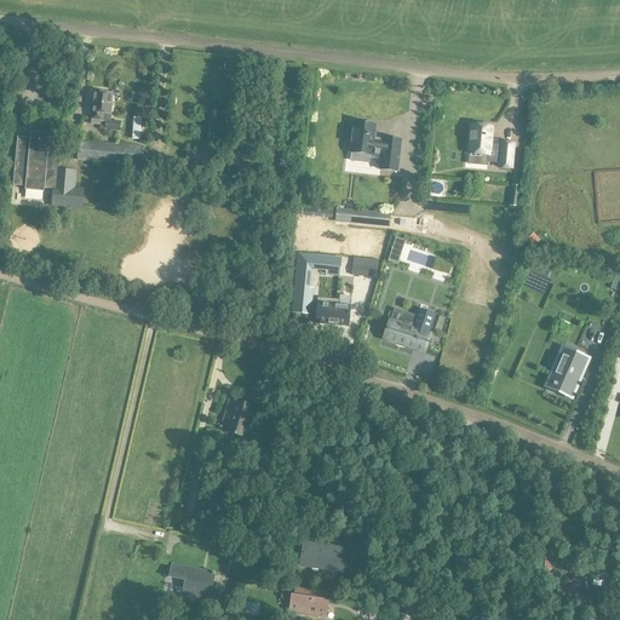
[(93,93),(92,120),(105,121),(105,132),(121,133),(121,122),(110,121),(113,95),(93,93)]
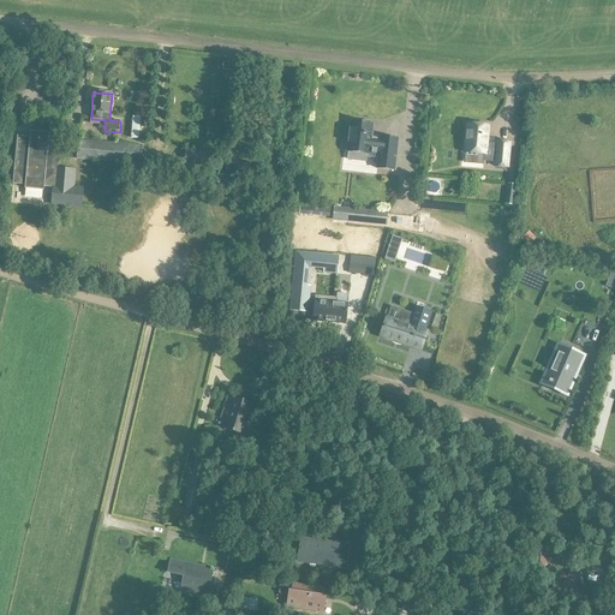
[(347,141),(346,150),(348,150),(347,153),(369,155),(368,157),(378,159),(377,169),(394,171),(398,139),(381,138),(380,144),(370,143),(372,125),(370,125),(370,123),(362,121),(362,124),(351,123),(348,141),(347,141)]
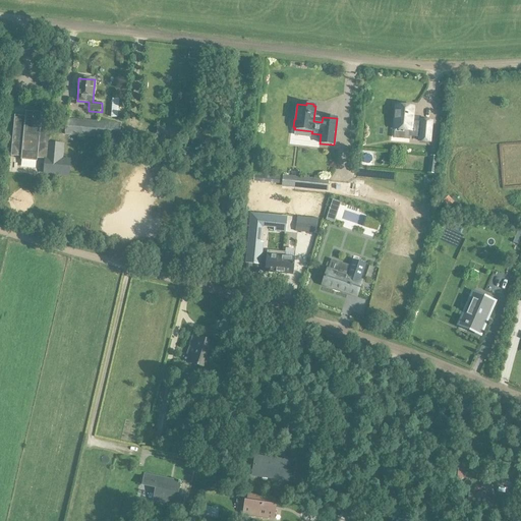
[(404,106),(396,106),(395,119),(393,119),(392,127),(394,128),(394,129),(410,130),(409,136),(419,137),(419,141),(429,141),(431,121),(421,120),(420,123),(412,122),(413,107),(411,107),(411,105),(404,104),(404,106)]
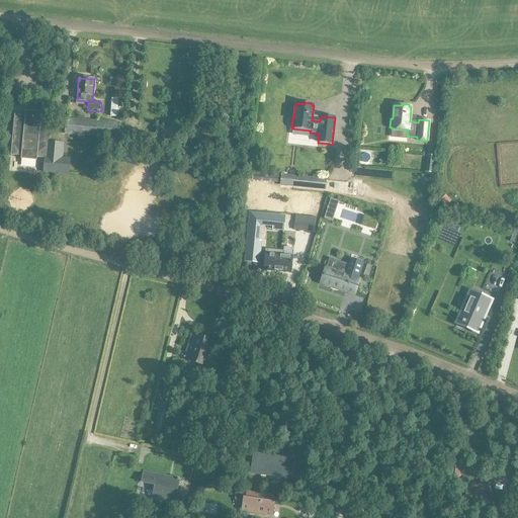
[(21,156),(21,159),(35,161),(36,161),(36,157),(44,158),(48,158),(49,142),(52,118),(52,113),(41,112),(25,110),(25,116),(14,115),(10,155),(21,156)]
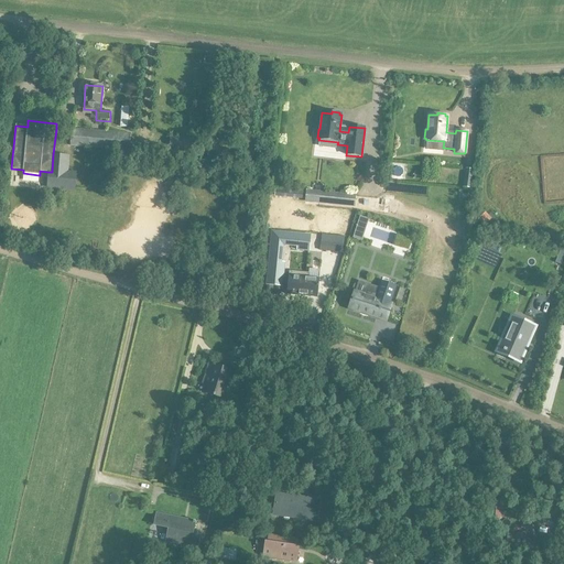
[(72,130),(69,148),(129,152),(130,134),(72,130)]
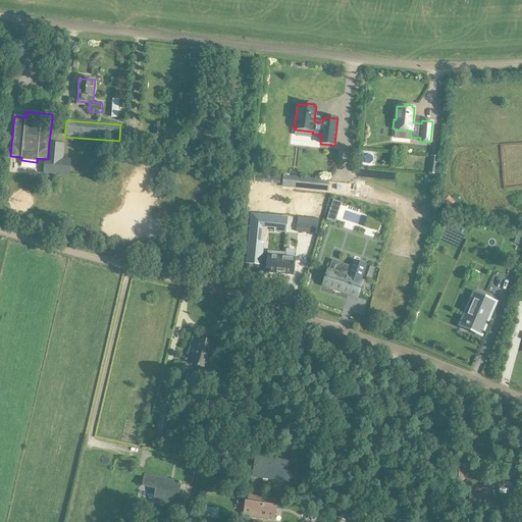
[(429,168),(436,169),(437,158),(431,156),(429,168)]
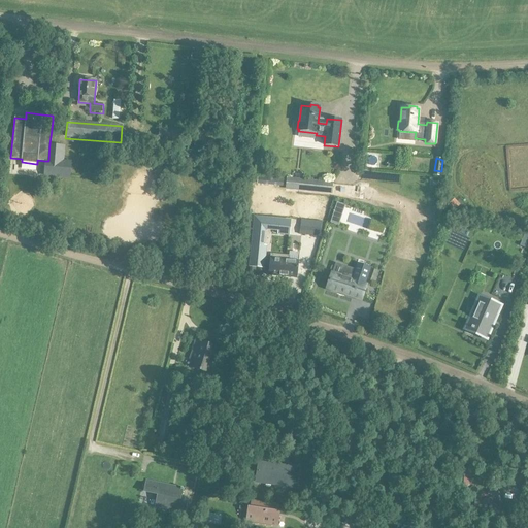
[(263,185),(283,186),(284,179),(264,177),(263,185)]
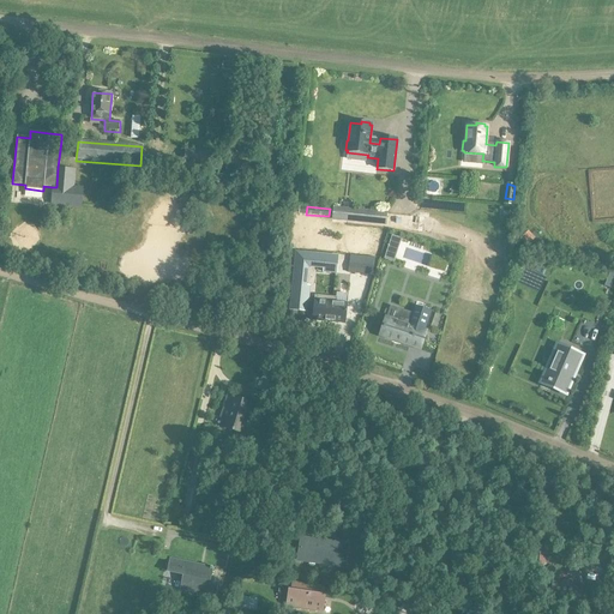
[(333,209),(332,216),(386,222),(387,214),(333,209)]
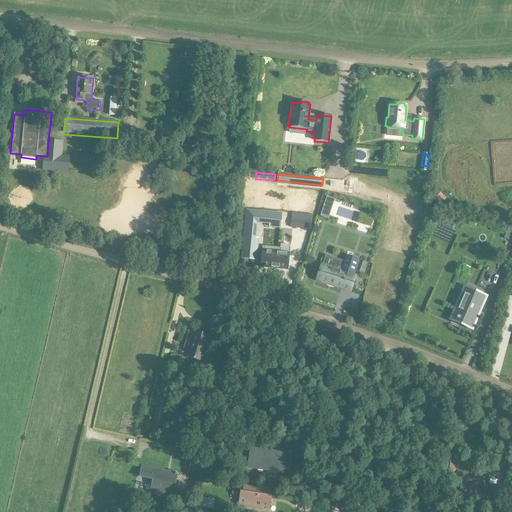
[(282,214),(247,210),(242,259),(257,260),(259,239),(256,238),(257,223),(269,224),(269,227),(281,228),(282,214)]
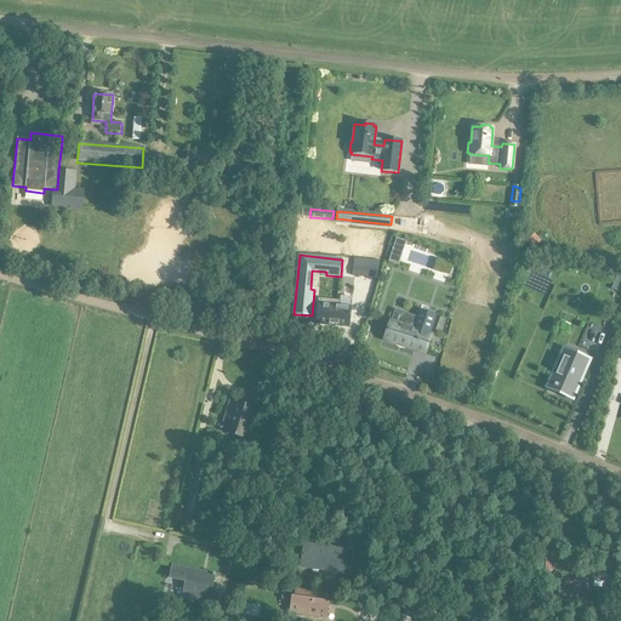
[(352,277),(364,278),(365,268),(353,267),(352,277)]
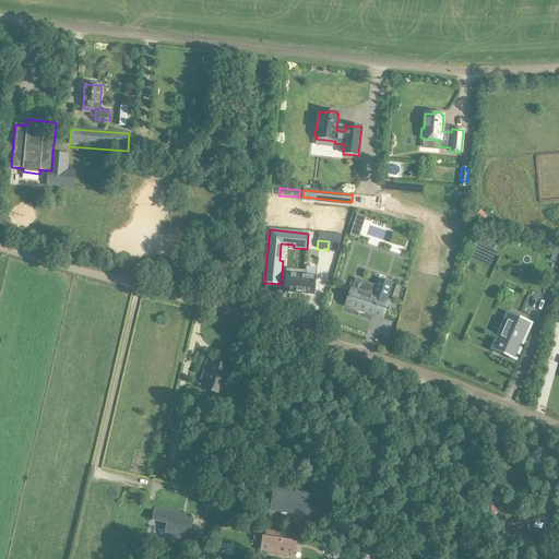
[(285,273),(284,292),(313,295),(316,276),(306,275),(306,271),(286,269),(286,273),(285,273)]
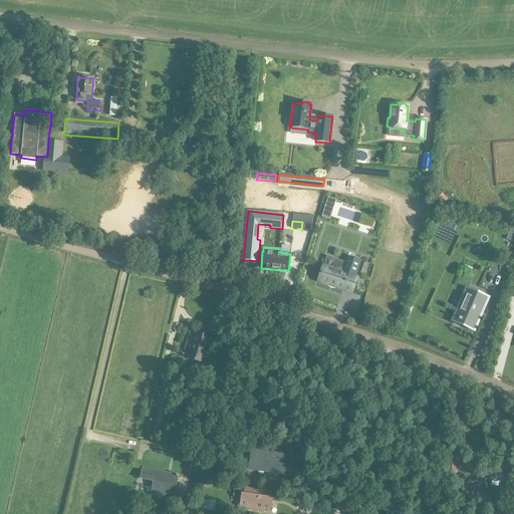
[(323,264),(317,282),(328,286),(328,285),(335,287),(334,288),(351,294),(357,276),(355,275),(360,260),(347,255),(344,262),(326,256),(323,265),(323,264)]
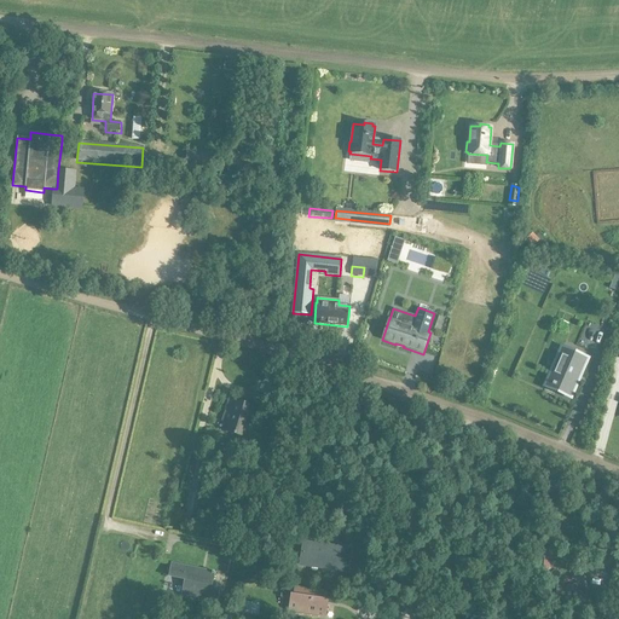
[(556,391),(568,395),(584,358),(565,351),(550,383),(553,385),(553,386),(555,387),(555,386),(557,387),(556,391)]
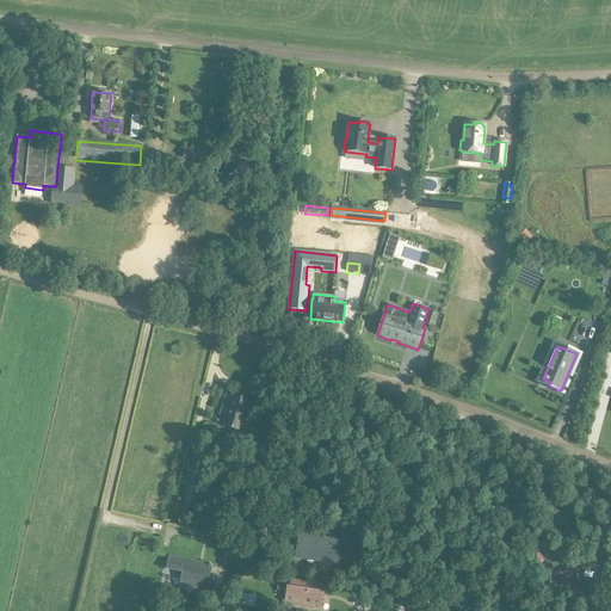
[(227,394),(220,415),(226,417),(223,426),(240,431),(250,401),(227,394)]
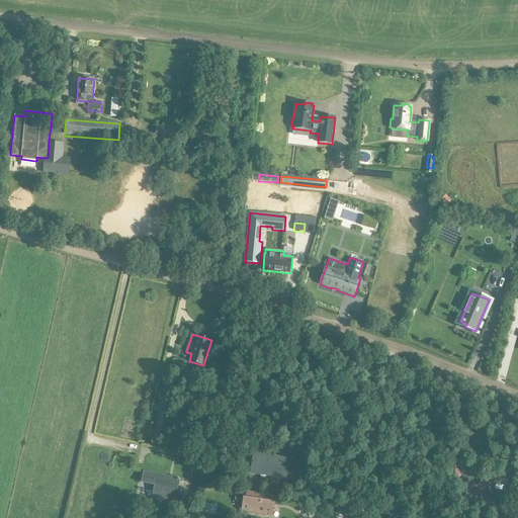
[(252,374),(255,386),(265,384),(263,372),(252,374)]
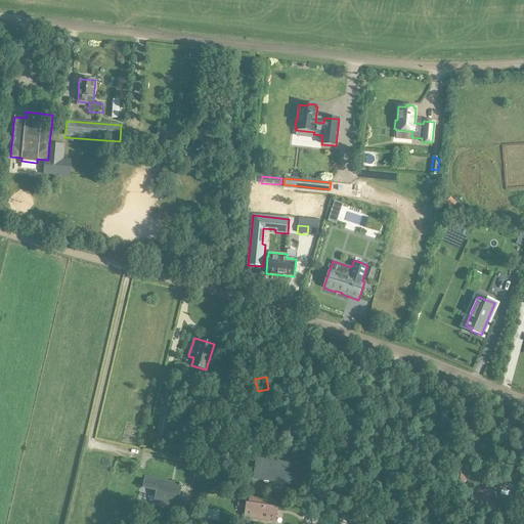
[(162,416),(172,418),(178,393),(168,390),(167,391),(162,390),(158,411),(160,411),(160,413),(162,413),(162,416)]
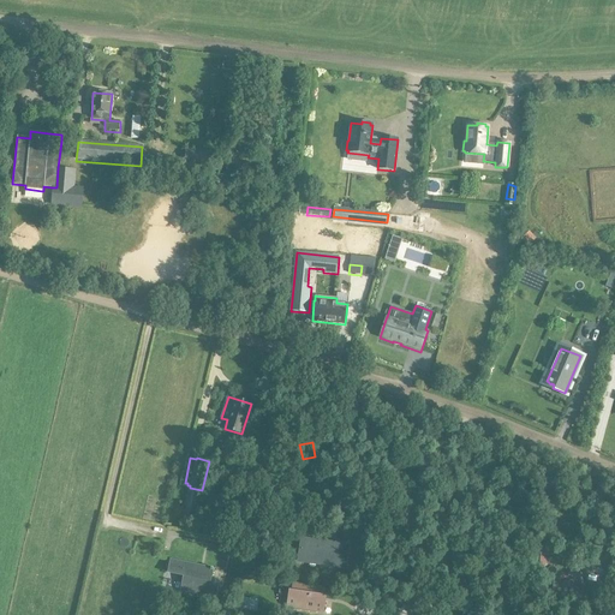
[(202,490),(190,488),(186,506),(187,506),(186,512),(196,514),(197,508),(198,508),(202,490)]
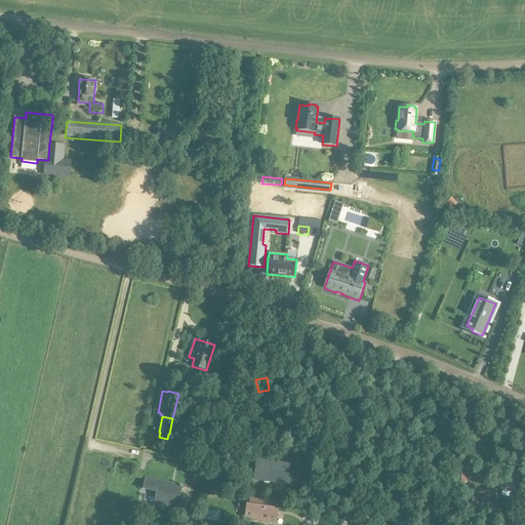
[(220,452),(210,450),(208,460),(219,462),(220,452)]
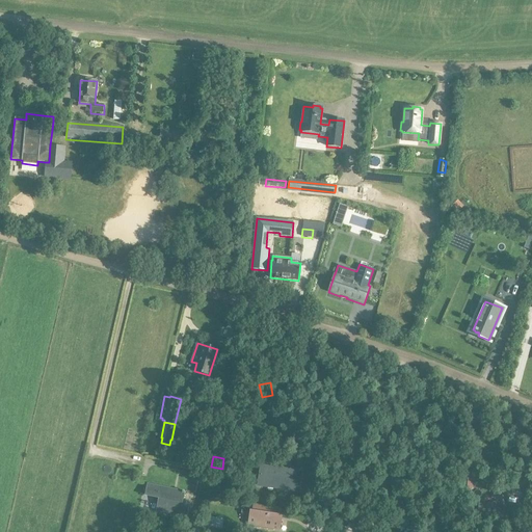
[(229,471),(245,473),(247,462),(231,460),(229,471)]
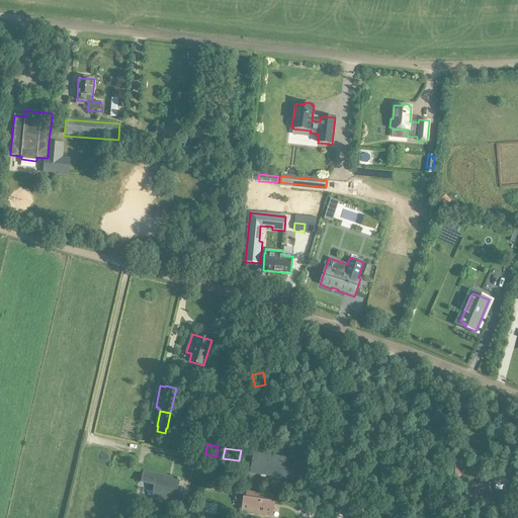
[(294,459),(294,458),(253,452),(253,453),(254,453),(252,469),(291,476),(293,459),(294,459)]
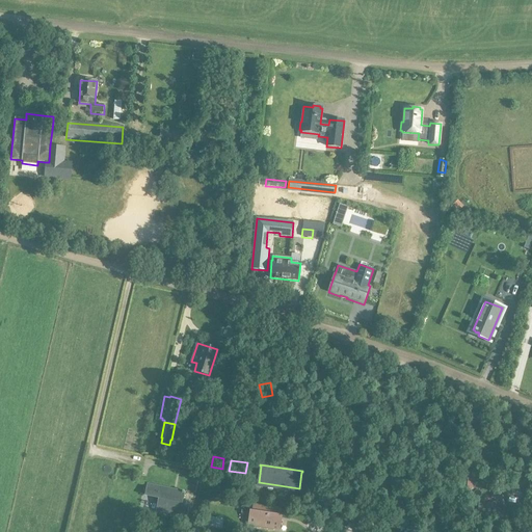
[(461,473),(460,481),(474,482),(474,474),(461,473)]
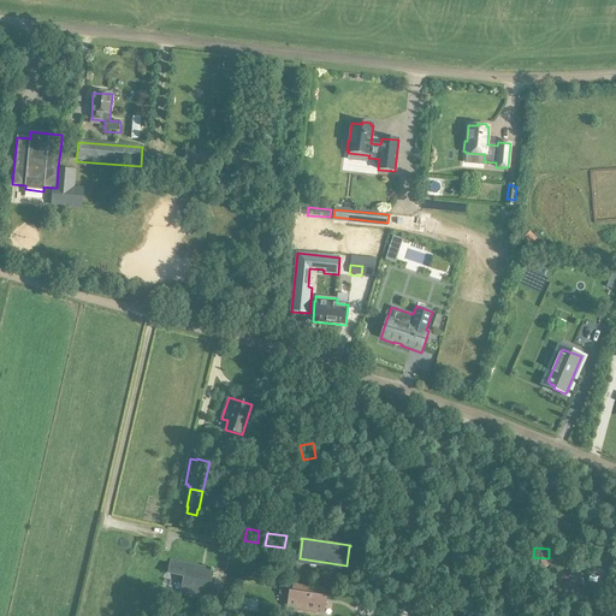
[(211,568),(170,560),(170,561),(171,561),(169,574),(188,578),(187,582),(183,581),(182,592),(181,591),(181,592),(215,599),(218,588),(207,586),(208,581),(212,582),(214,569),(211,568)]
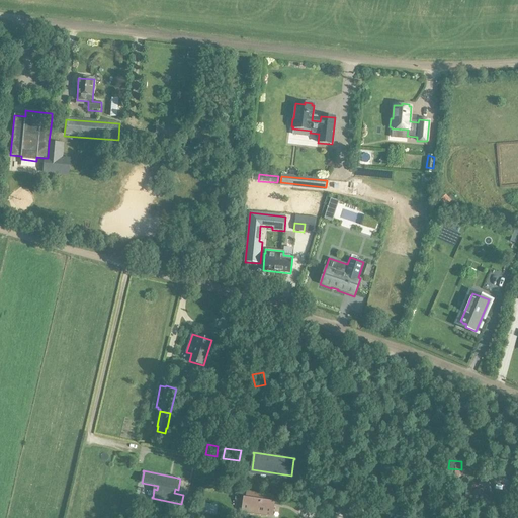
[(218,487),(207,499),(217,506),(227,495),(218,487)]
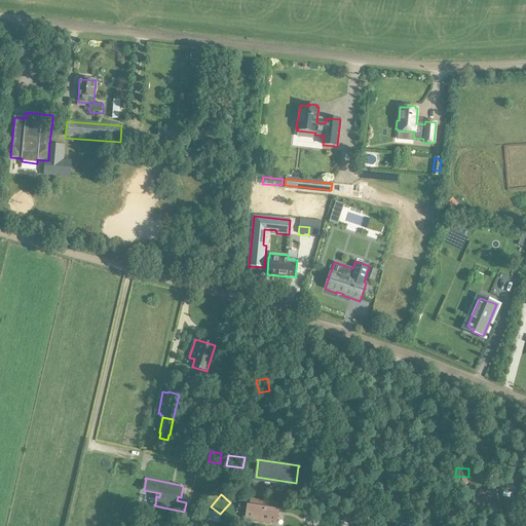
[(479,500),(479,511),(495,512),(496,498),(487,498),(487,500),(479,500)]
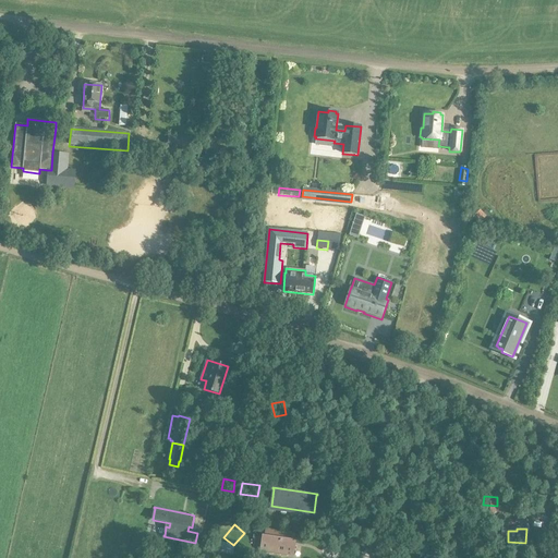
[(293,534),(266,530),(265,537),(263,537),(262,540),(261,552),(293,556),(294,542),(292,542),(293,534)]
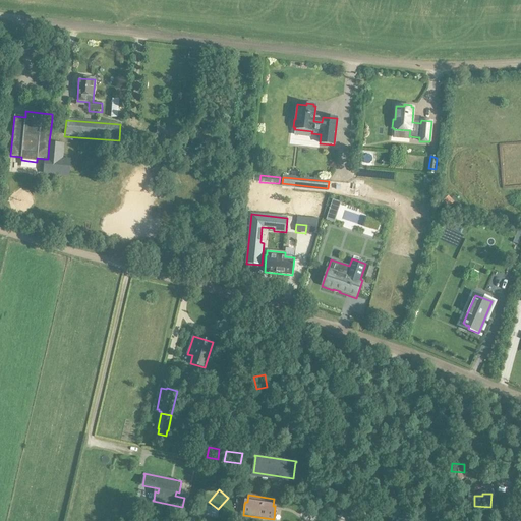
[(344,505),(342,517),(348,518),(350,506),(344,505)]
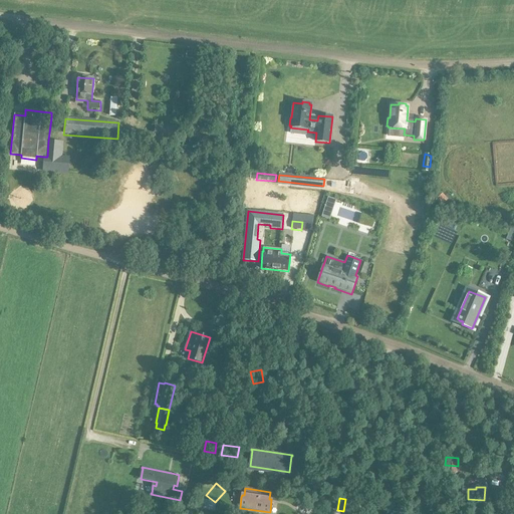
[(200,500),(199,508),(214,510),(215,503),(200,500)]
